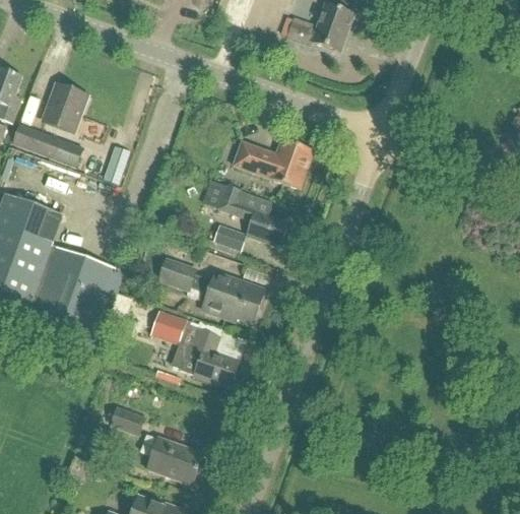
[(341,50),(354,13),(326,3),(318,24),(295,16),(287,36),(311,44),(312,40),(341,50)]
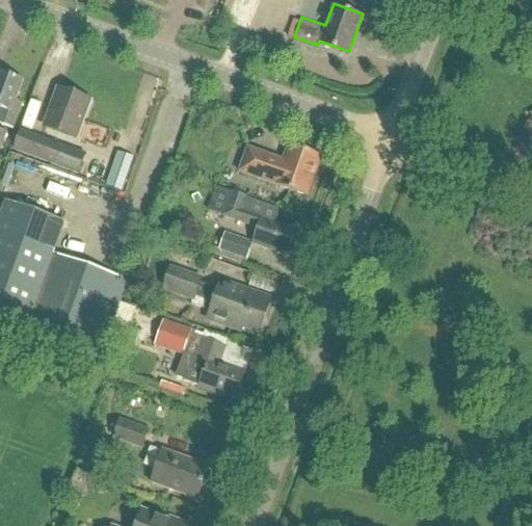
[(0,120),(14,125),(19,110),(23,98),(17,96),(23,76),(0,68),(0,103),(0,104),(0,105),(0,120)]
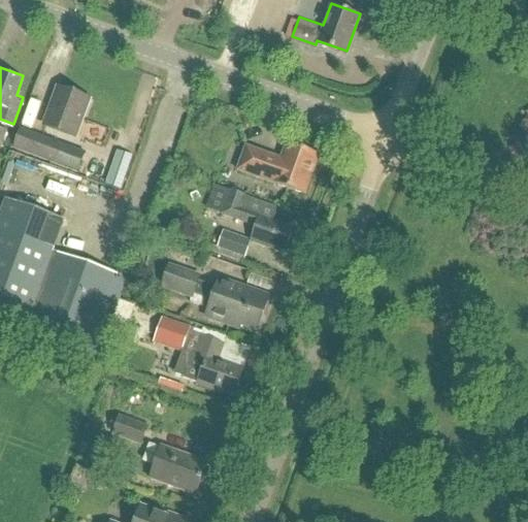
[(75,130),(88,98),(59,87),(46,120),(75,130)]
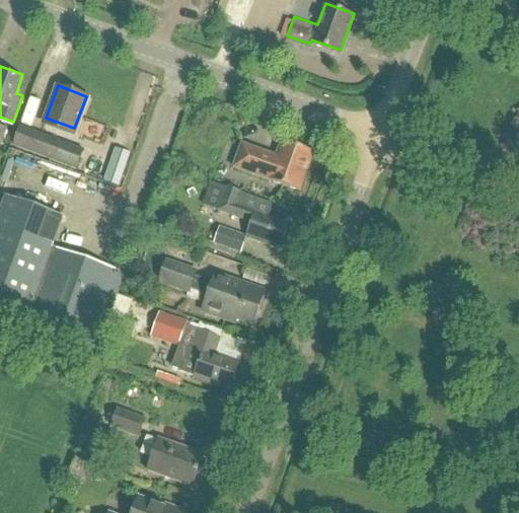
[(54,158),(62,136),(20,122),(12,143),(54,158)]
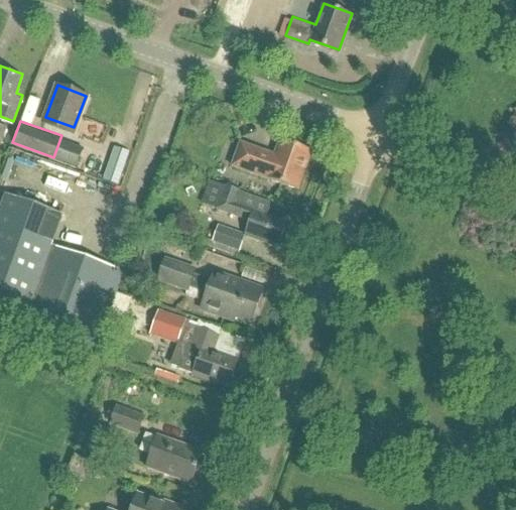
[(79,163),(102,166),(105,139),(82,136),(79,163)]
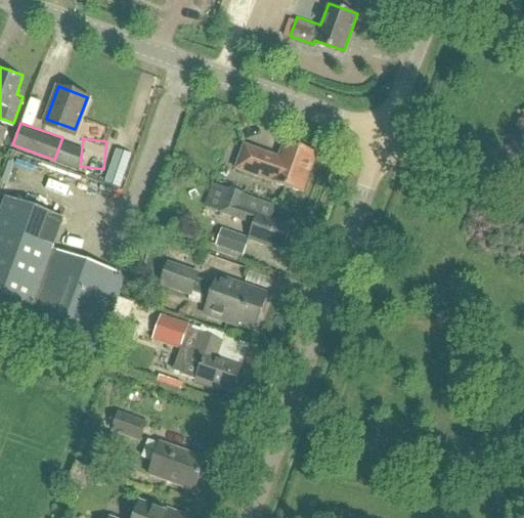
[(303,189),(317,150),(284,138),(278,154),(244,141),(235,166),(303,189)]
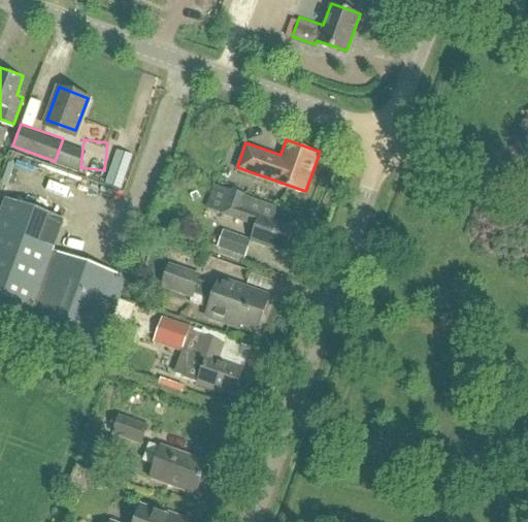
[(123,180),(132,153),(117,148),(107,174),(123,180)]
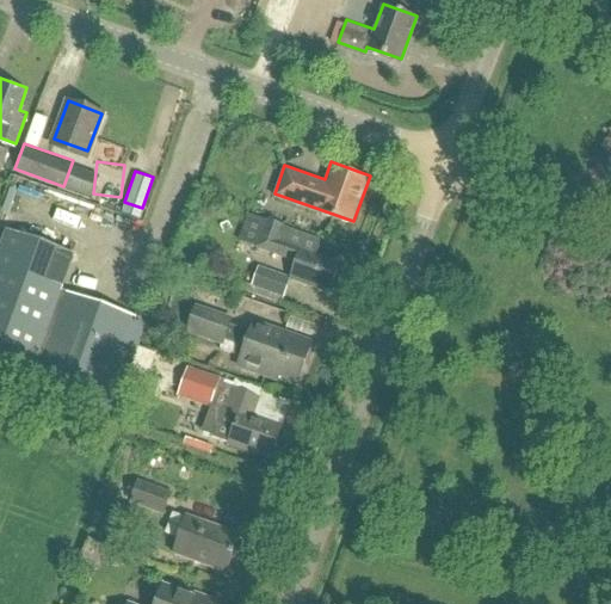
[(255,245),(264,222),(248,216),(240,239),(255,245)]
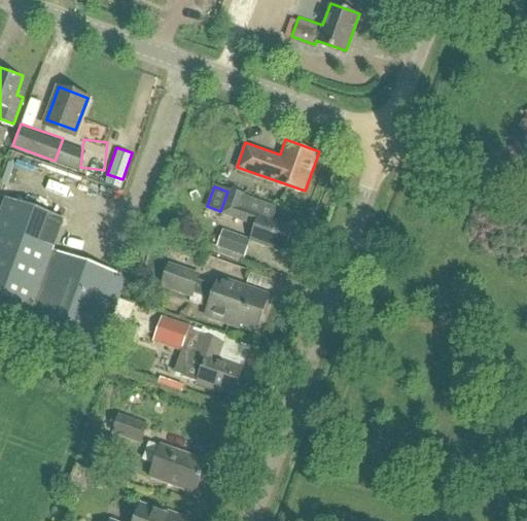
[(230,187),(221,210),(256,222),(251,237),(284,249),(293,223),(274,217),(279,205),(230,187)]
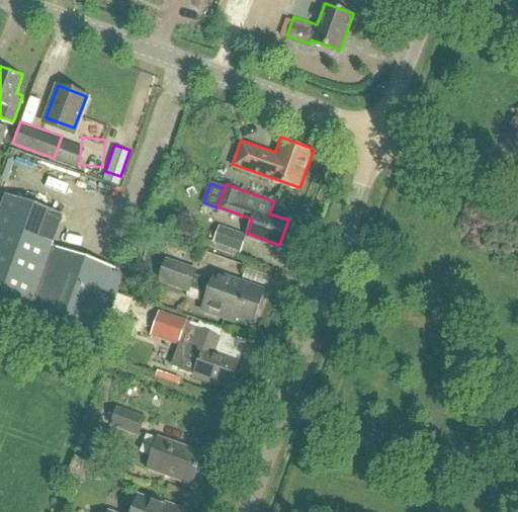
[(114,267),(69,250),(71,243),(56,237),(65,214),(5,192),(0,206),(0,310),(110,350),(117,333),(102,327),(124,265),(116,262),(114,267)]
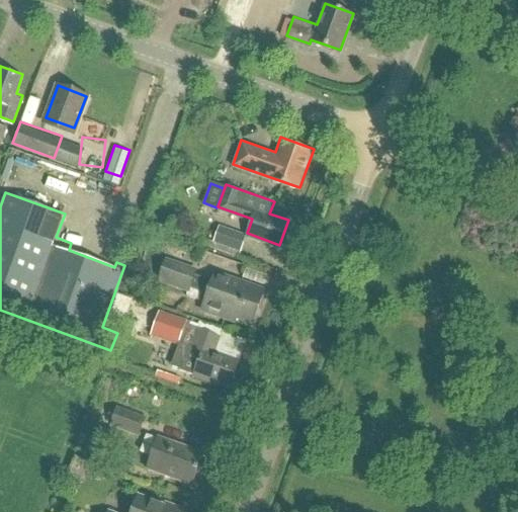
[(207,237),(205,242),(238,254),(246,232),(219,223),(212,239),(207,237)]
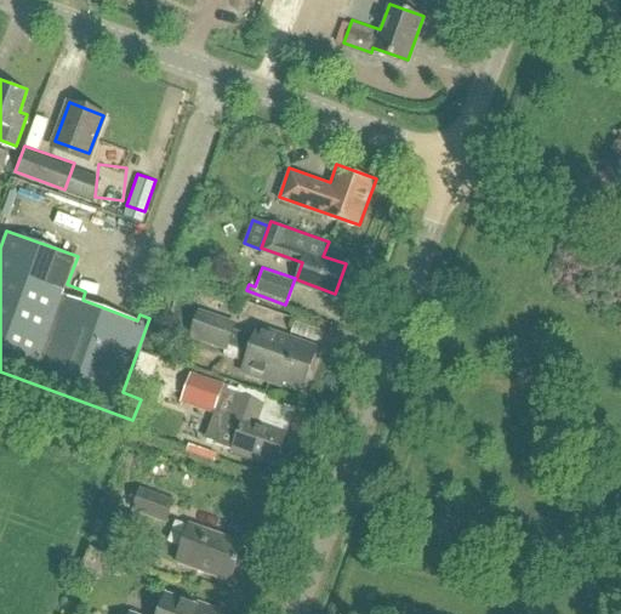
[(224,351),(245,358),(241,369),(269,379),(272,374),(302,384),(317,345),(257,324),(255,333),(233,325),(235,320),(199,308),(191,334),(226,346),(224,351)]
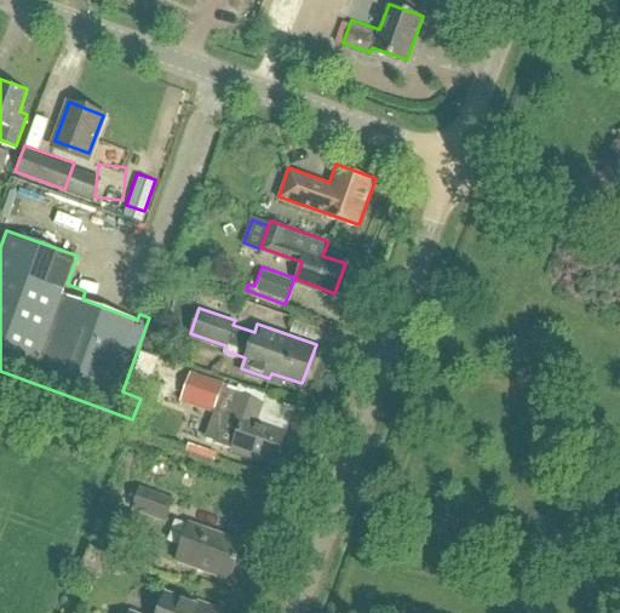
[(213,408),(224,379),(191,367),(187,381),(171,374),(167,384),(184,390),(182,396),(213,408)]
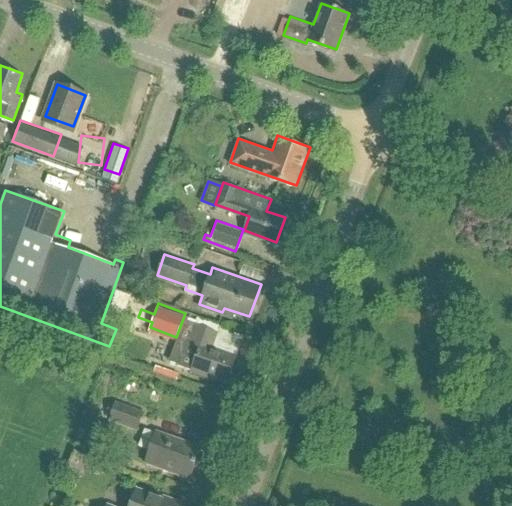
[(227,381),(236,355),(212,347),(218,331),(184,319),(169,360),(192,369),(227,381)]
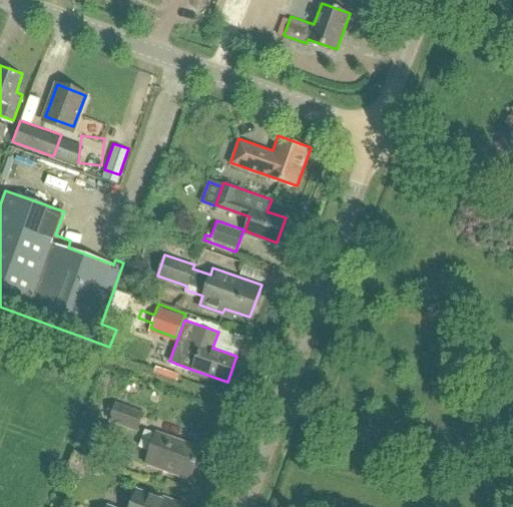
[(138,429),(144,414),(115,403),(109,418),(138,429)]
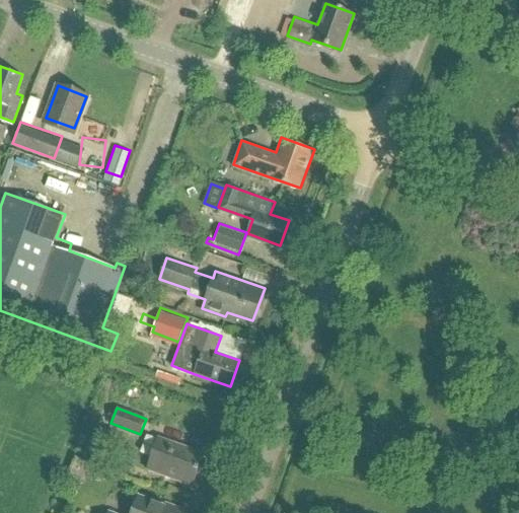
[(193,483),(204,451),(160,435),(148,467),(193,483)]
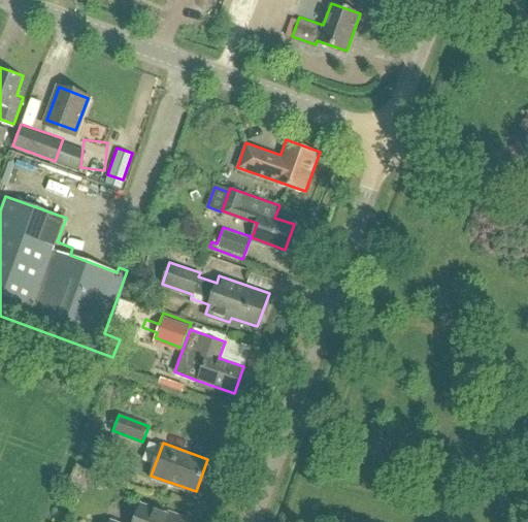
[(168,512),(142,501),(134,521),(122,521),(112,518),(110,521),(185,521),(187,516),(169,509),(168,512)]
